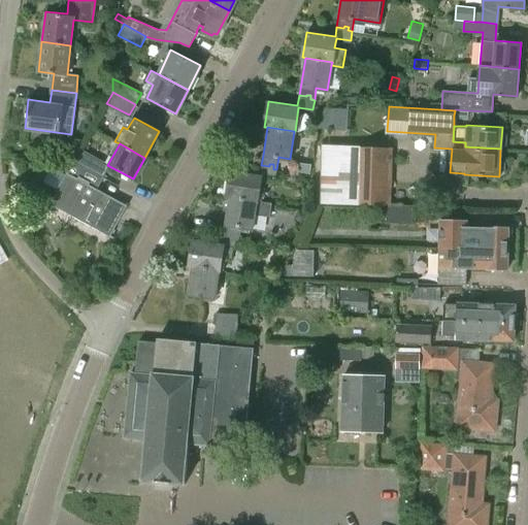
[(323,144),(321,200),(382,202),(389,203),(390,146),(323,144)]
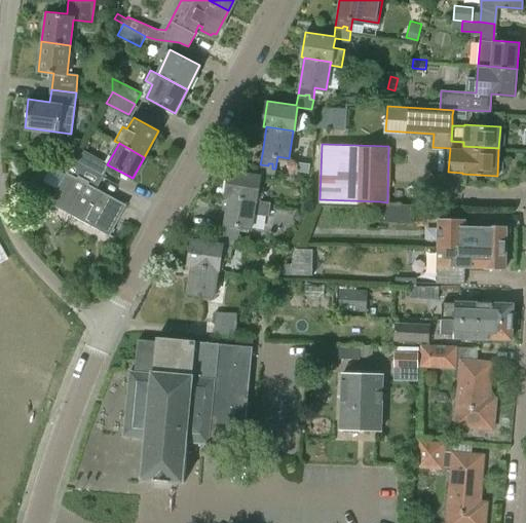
[(84,151),(77,162),(101,176),(107,164),(84,151)]
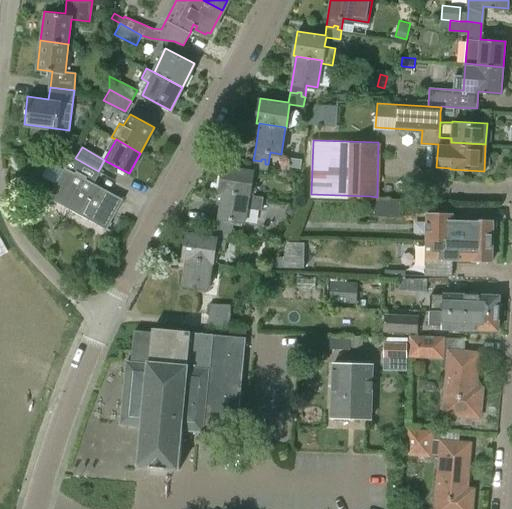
[(98,171),(75,158),(73,157),(59,155),(56,162),(64,167),(48,196),(106,228),(122,199),(92,182),(98,171)]
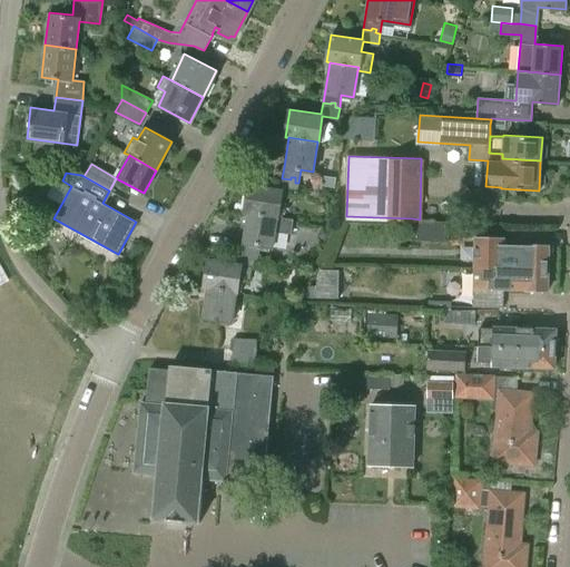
[(335,175),(322,173),(320,184),(334,186),(335,175)]
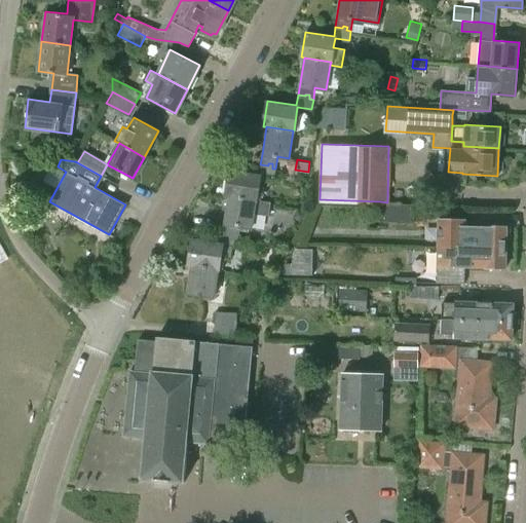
[(230,170),(226,195),(229,195),(256,200),(260,176),(274,178),(275,169),(272,169),(272,163),(268,163),(268,165),(260,164),(259,174),(230,170)]
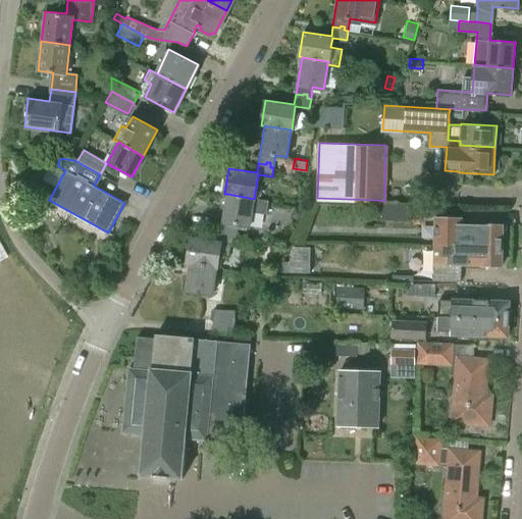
[(223,221),(221,231),(228,232),(228,229),(233,230),(232,235),(237,236),(238,223),(249,225),(252,211),(266,213),(268,201),(254,199),(227,194),(223,221)]
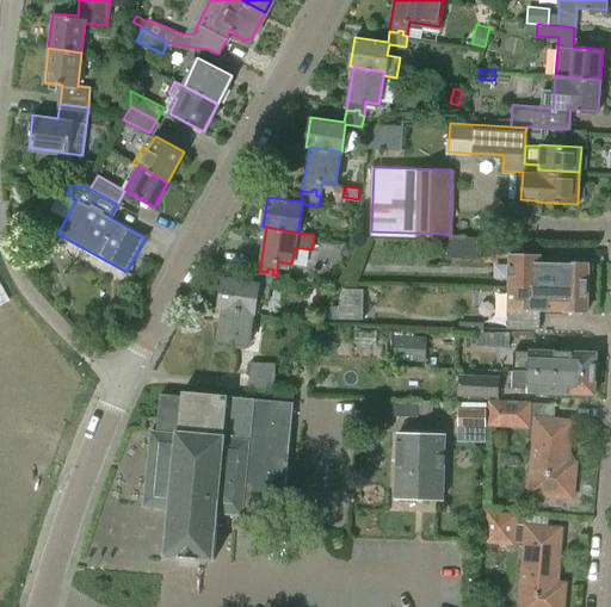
[(442,234),(440,255),(481,258),(482,236),(450,235),(442,234)]
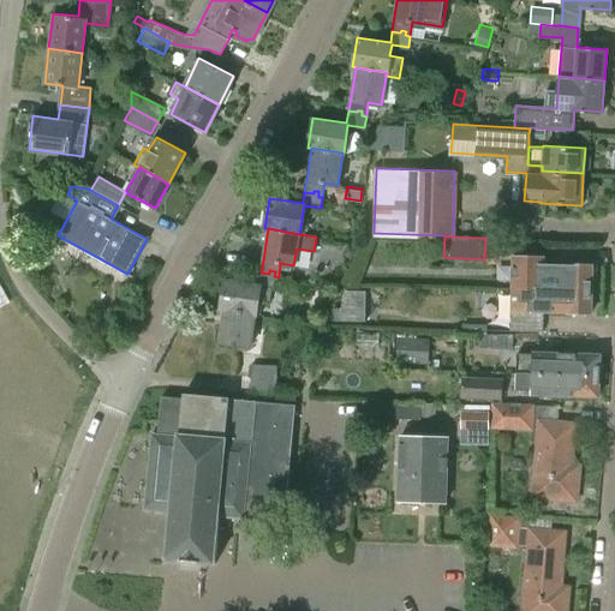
[(347,243),(341,251),(350,257),(356,249),(347,243)]
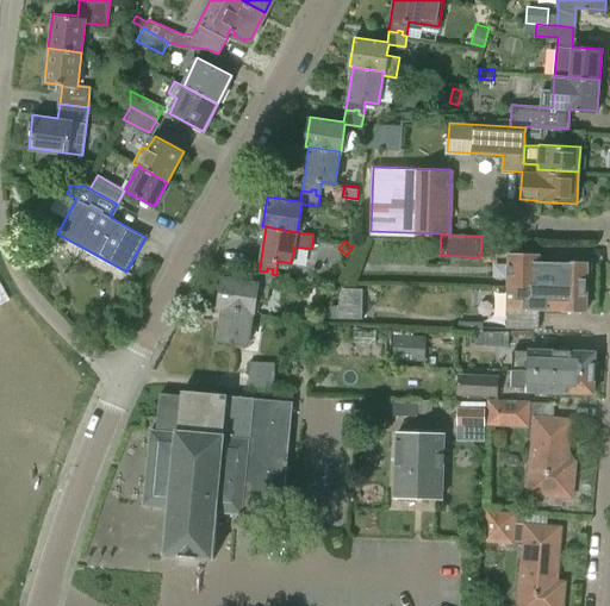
[(508,252),(508,283),(527,283),(527,281),(586,282),(587,262),(540,261),(540,254),(508,252)]
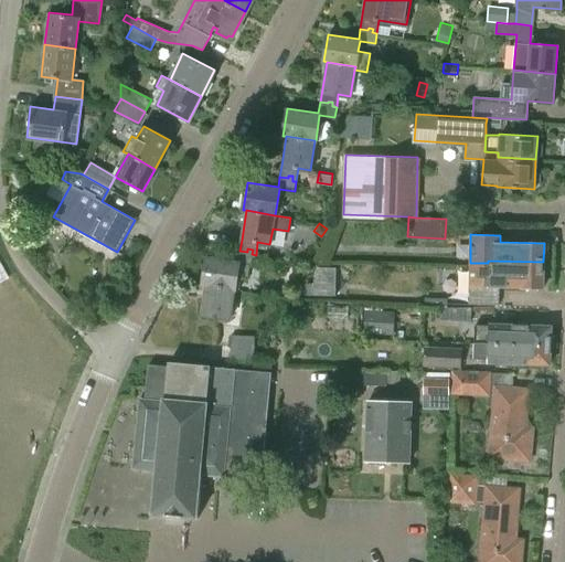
[(206,284),(234,288),(235,289),(237,273),(246,275),(247,264),(254,265),(256,255),(252,254),(253,250),(247,248),(247,252),(240,251),(238,261),(206,256),(202,284),(206,284)]
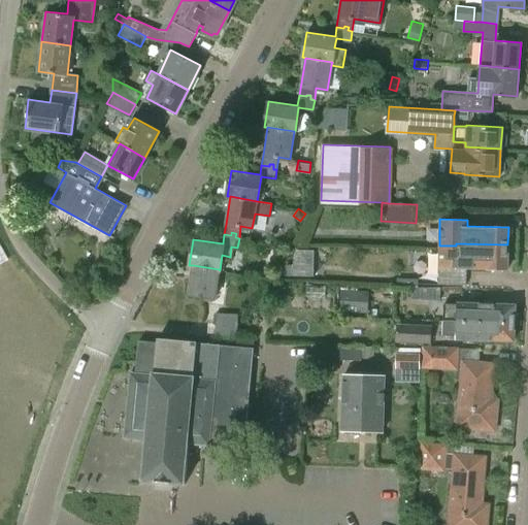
[(456,245),(439,245),(438,283),(466,284),(466,267),(507,268),(507,244),(456,243),(456,245)]
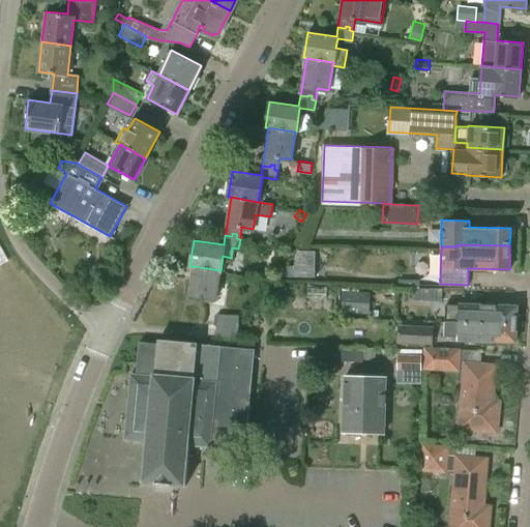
[(282,273),(292,273),(294,263),(287,262),(282,273)]
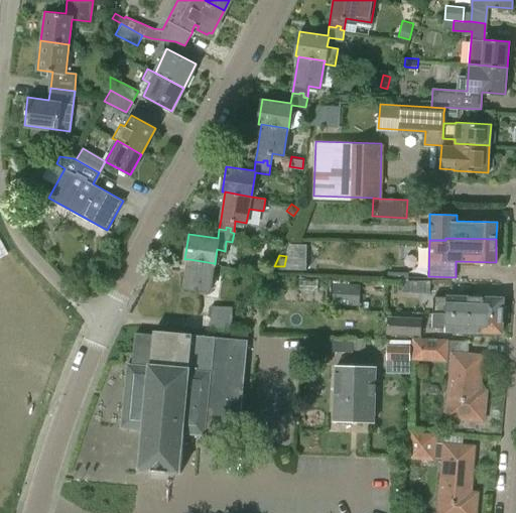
[(214,263),(188,259),(183,286),(210,290),(214,263)]
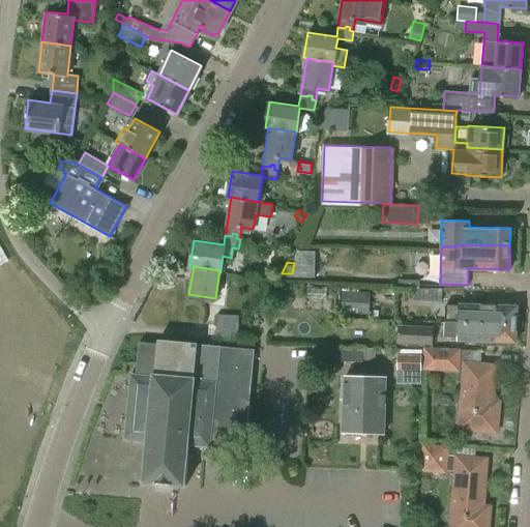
[(413,287),(412,299),(442,300),(442,287),(413,287)]
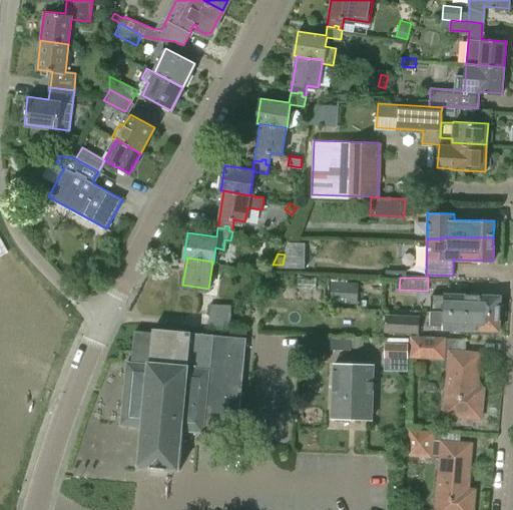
[(329,282),(328,302),(354,303),(355,282),(329,282)]
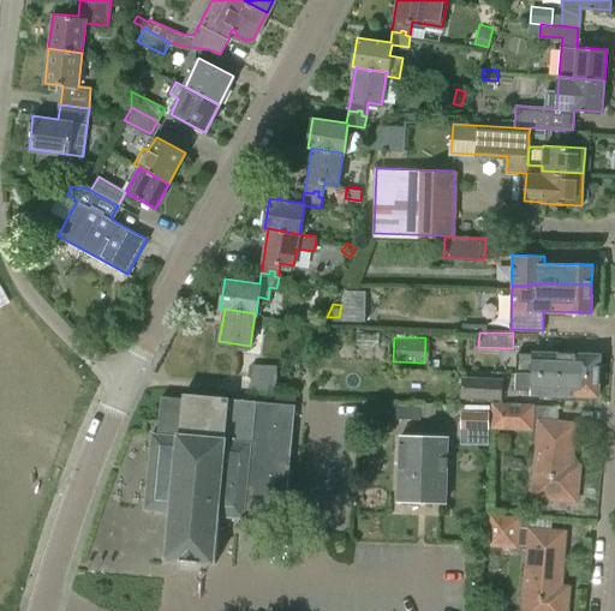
[(515,353),(515,371),(599,375),(599,353),(575,353),(572,349),(565,349),(561,352),(532,352),(532,353),(515,353)]
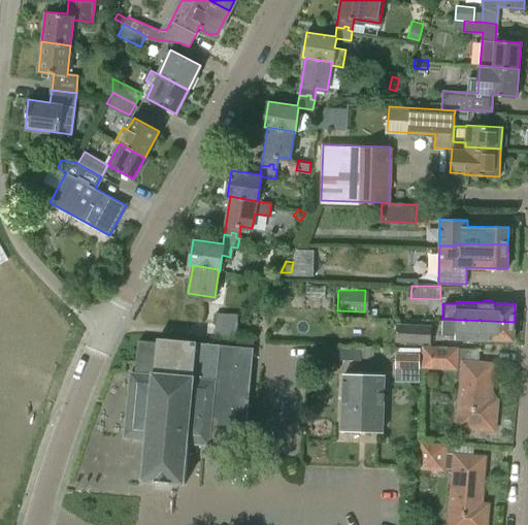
[(237,313),(216,312),(215,334),(237,335),(237,313)]
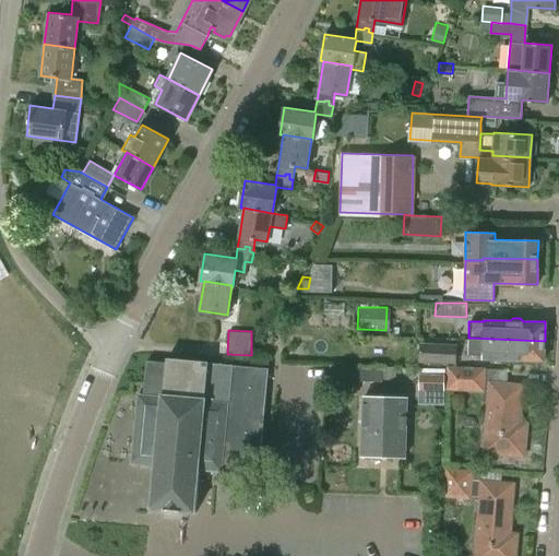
[(545,341),(468,338),(468,353),(483,354),(483,357),(490,357),(490,359),(502,359),(502,357),(544,359),(545,341)]
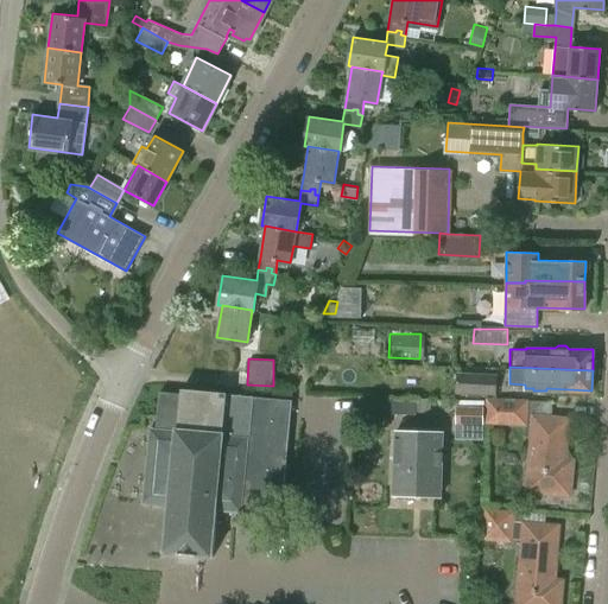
[(454,390),(493,392),(494,375),(455,373),(454,390)]
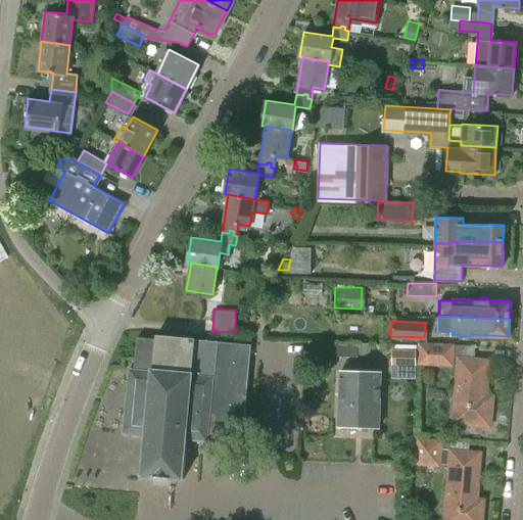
[(194,338),(194,337),(156,334),(155,338),(137,336),(135,368),(129,367),(123,432),(144,434),(140,474),(170,477),(170,478),(183,478),(187,437),(208,439),(241,442),(251,343),(194,338)]
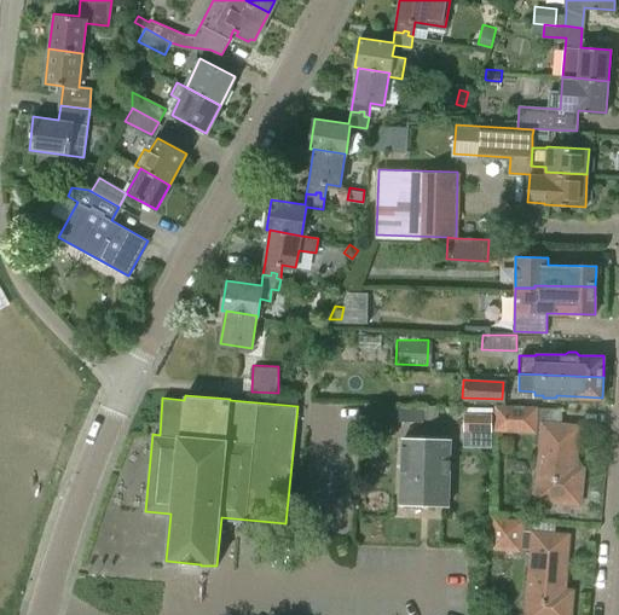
[(387,419),(423,421),(423,405),(388,402),(387,419)]
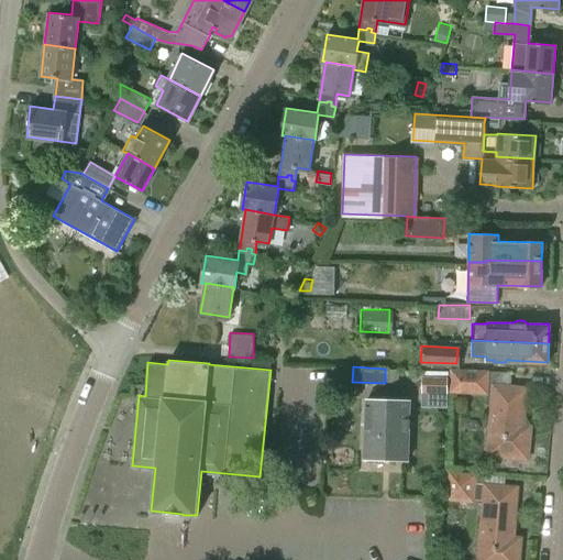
[(486,393),(485,402),(493,403),(488,453),(527,457),(529,426),(522,425),(526,387),(510,386),(511,371),(488,370),(449,368),(449,391),(486,393)]
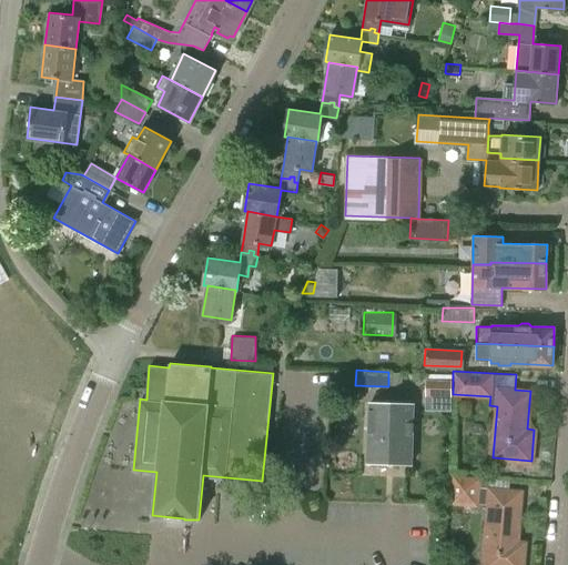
[(452,390),(452,374),(425,374),(425,390),(452,390)]
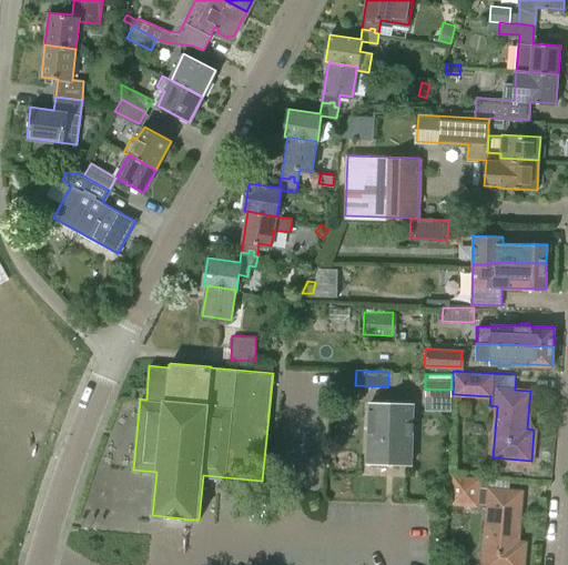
[(367,461),(412,463),(414,403),(369,401),(367,461)]
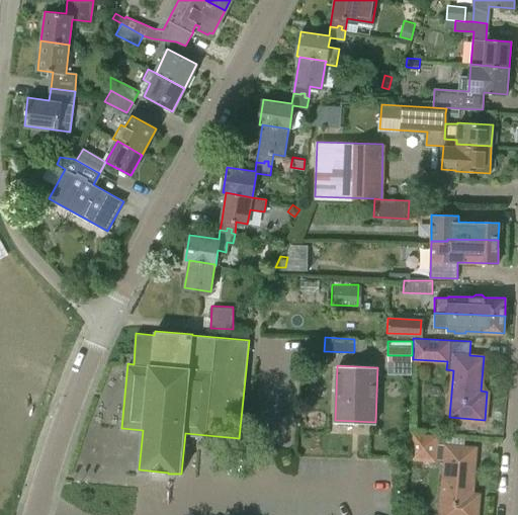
[(446,459),(445,467),(440,514),(455,514),(455,513),(477,514),(478,494),(471,493),(475,447),(444,444),(444,436),(414,433),(412,457),(446,459)]
